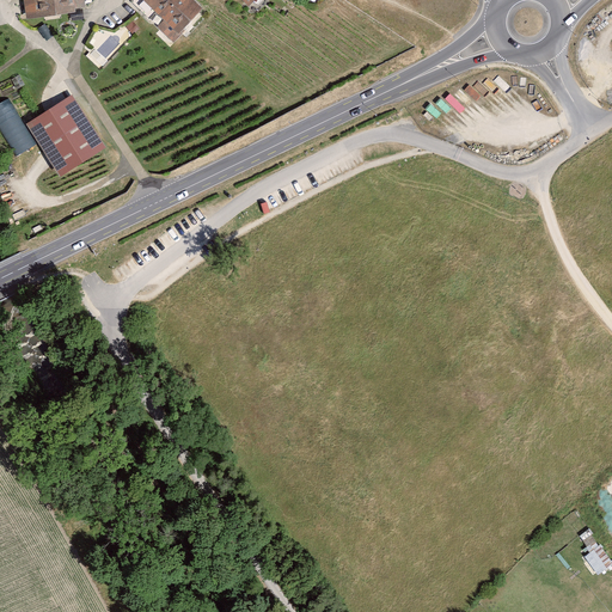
[(22,0),(25,23),(55,23),(74,17),(73,13),(84,11),(81,0),(22,0)]
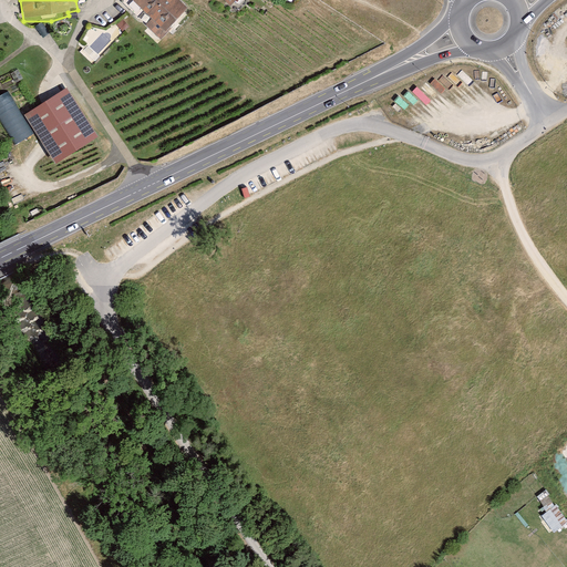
[(185,10),(173,0),(127,0),(127,1),(148,23),(144,28),(157,41),(185,10)]
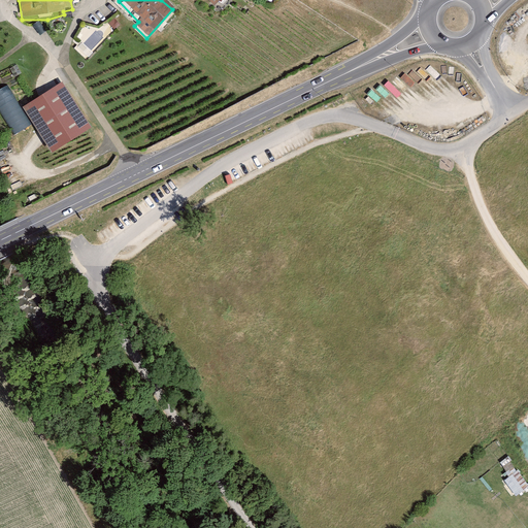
[(203,0),(213,10),(222,0),(203,0)]
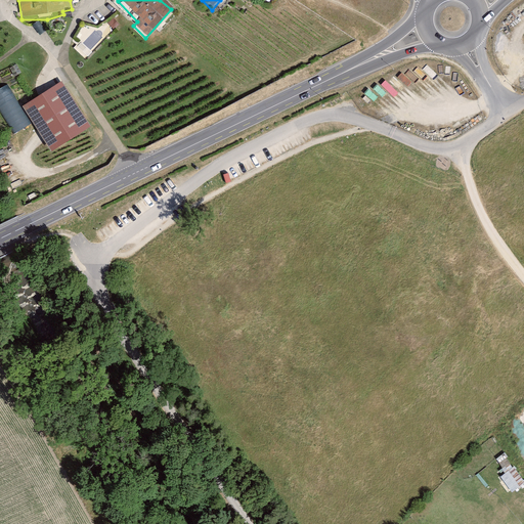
[(114,17),(108,23),(114,29),(119,24),(114,17)]
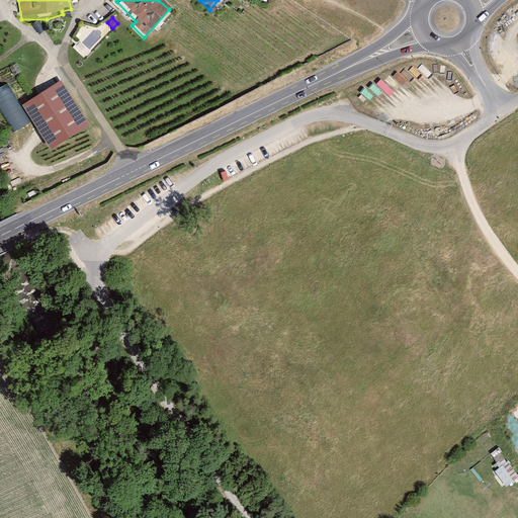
[(23,102),(51,149),(91,125),(65,79),(23,102)]
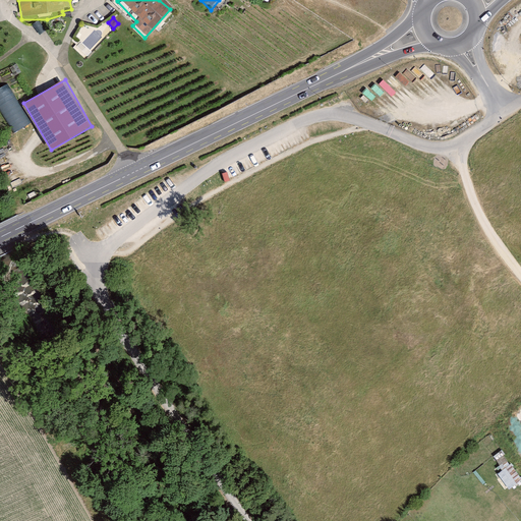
[(7,83),(0,88),(0,110),(14,132),(32,122),(7,83)]
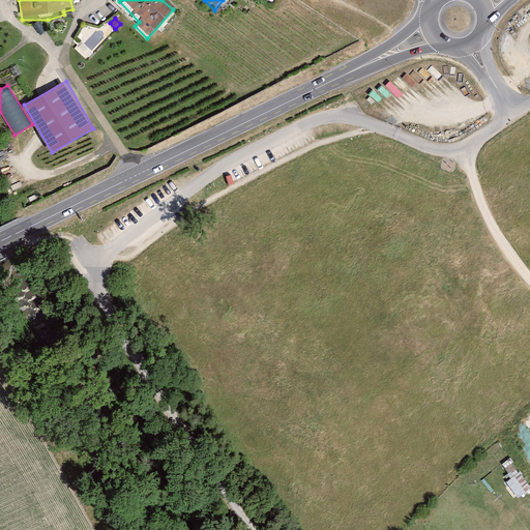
[(516,475),(507,480),(516,496),(524,492),(516,475)]
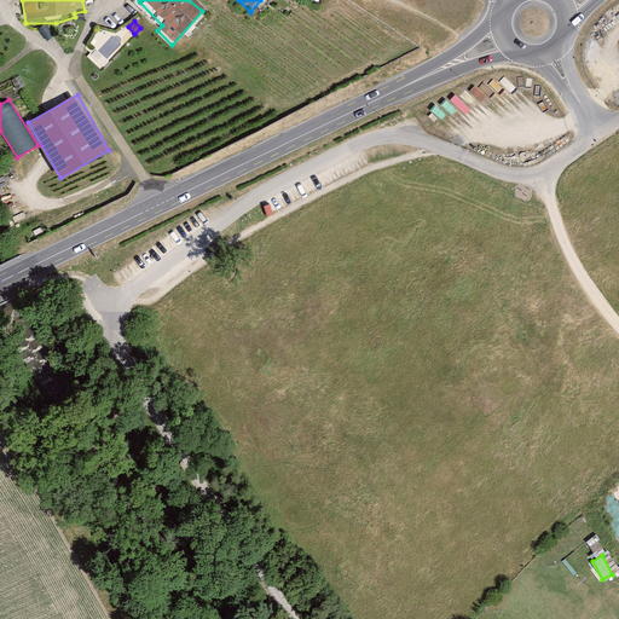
All buildings are outlined.
